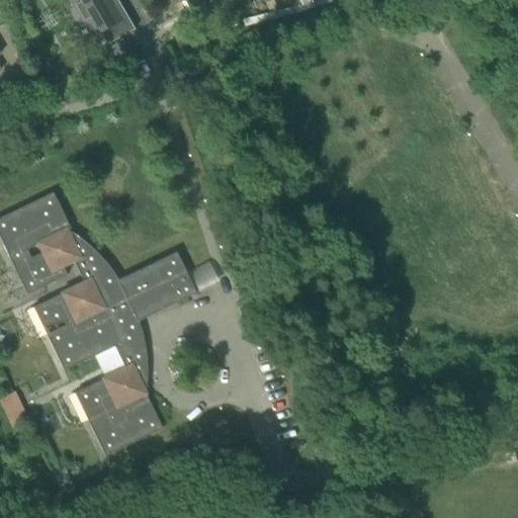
[(92,19),(107,46),(135,29),(116,0),(69,0),(83,24),(92,19)]
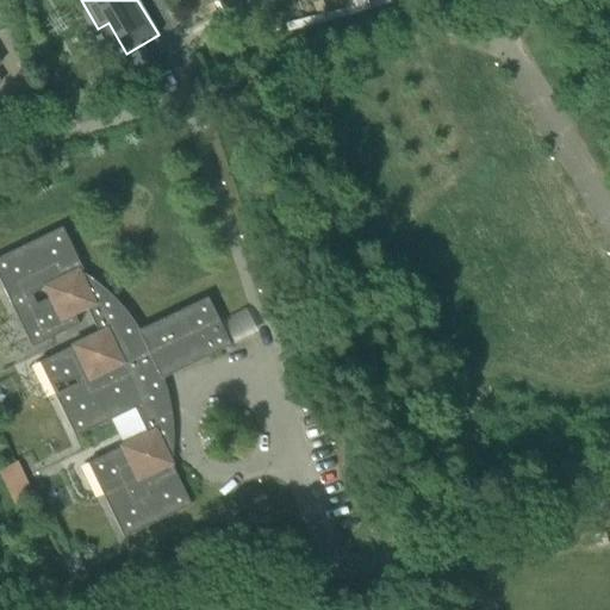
[(216,0),(223,13),(250,0),(216,0)]
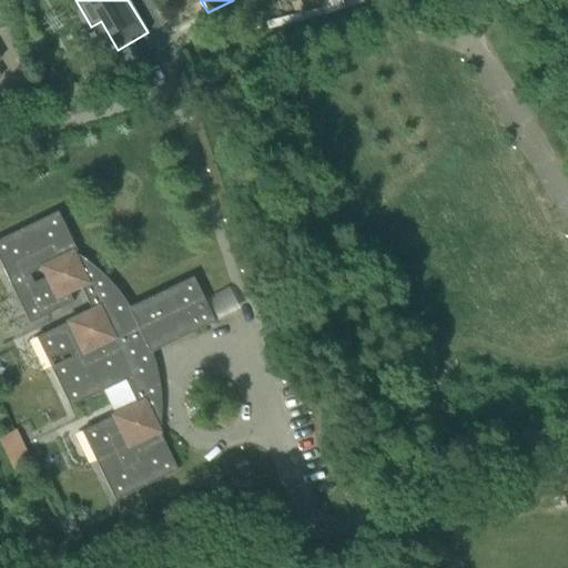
[(133,48),(108,62),(121,85),(146,70),(133,48)]
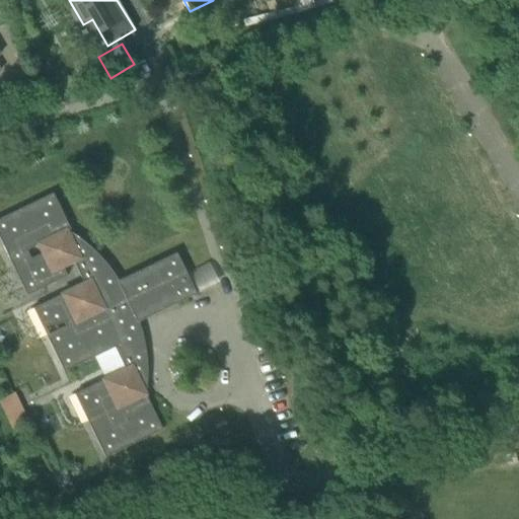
[(74,262),(84,284),(118,282),(115,276),(110,271),(106,266),(102,261),(98,256),(93,251),(89,247),(84,243),(79,239),(74,246),(67,232),(70,230),(53,194),(0,218),(0,239),(9,260),(39,245),(43,255),(41,255),(39,255),(38,255),(35,256),(33,257),(31,258),(30,260),(27,266),(26,271),(27,277),(31,282),(36,285),(43,286),(45,286),(47,286),(49,285),(51,284),(52,283),(53,281),(55,280),(56,282),(67,277),(63,267),(74,262)]
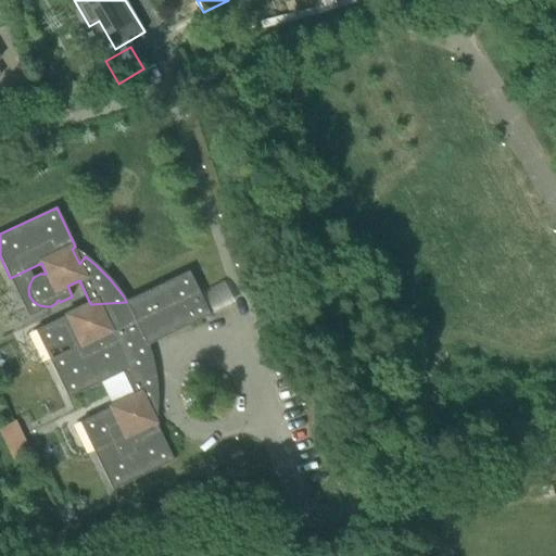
[(148,345),(149,345),(211,316),(189,272),(126,302),(90,304),(66,315),(67,318),(65,318),(63,318),(61,319),(59,319),(57,320),(54,323),(53,324),(50,329),(48,336),(48,342),(51,348),(50,349),(50,350),(68,346),(70,350),(49,359),(68,399),(123,373),(148,345)]
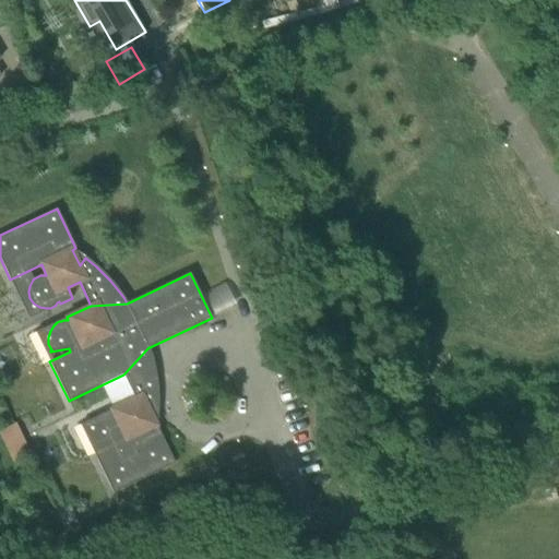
[(149,347),(123,375),(135,397),(111,409),(111,412),(109,412),(107,413),(105,413),(103,414),(102,415),(99,416),(97,417),(94,423),(92,429),(93,436),(95,442),(95,443),(105,442),(108,447),(94,453),(113,492),(175,463),(149,408),(157,408),(157,402),(157,395),(157,388),(156,381),(155,375),(154,368),(153,360),(151,354),(149,347)]
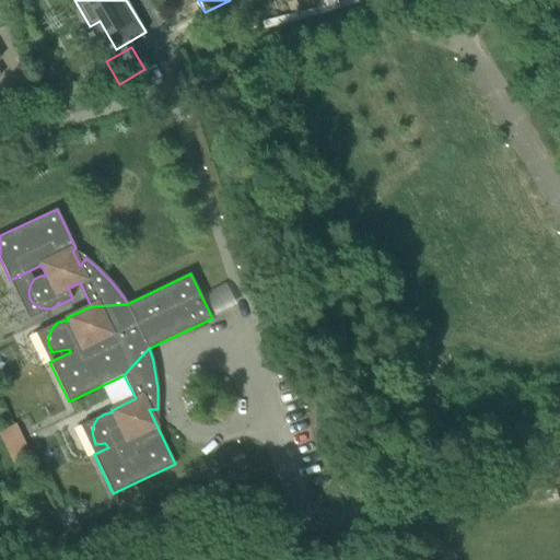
[(0,436),(10,461),(28,453),(15,423),(0,429),(0,436)]
